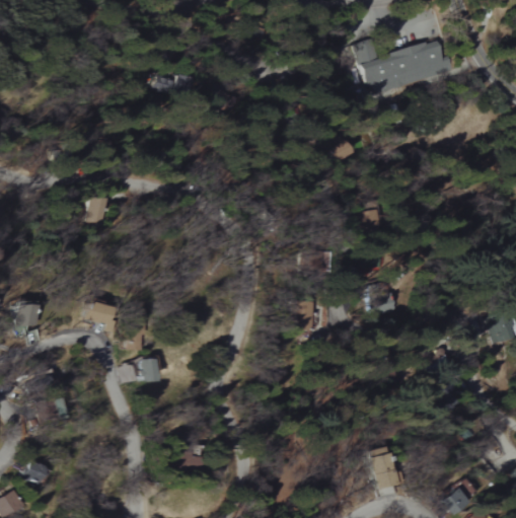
[(454,73),(450,57),(442,59),(439,42),(359,61),(365,87),(370,86),(372,92),(454,73)]
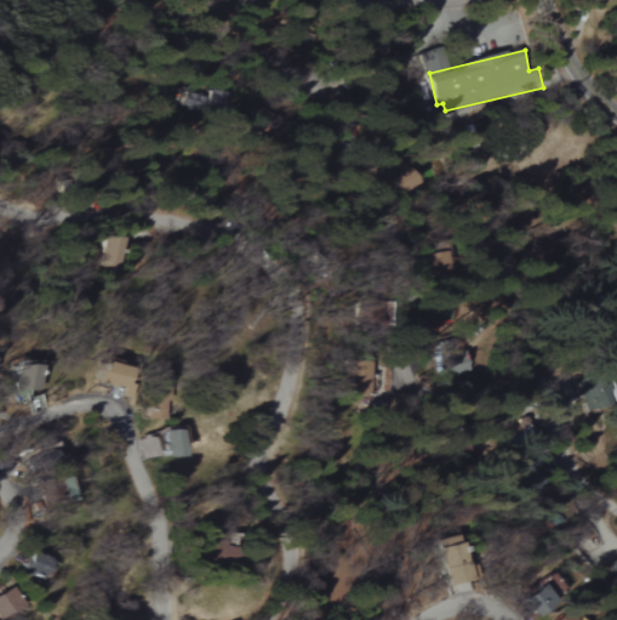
[(181,106),(224,118),(230,94),(210,89),(207,96),(186,91),(181,106)]
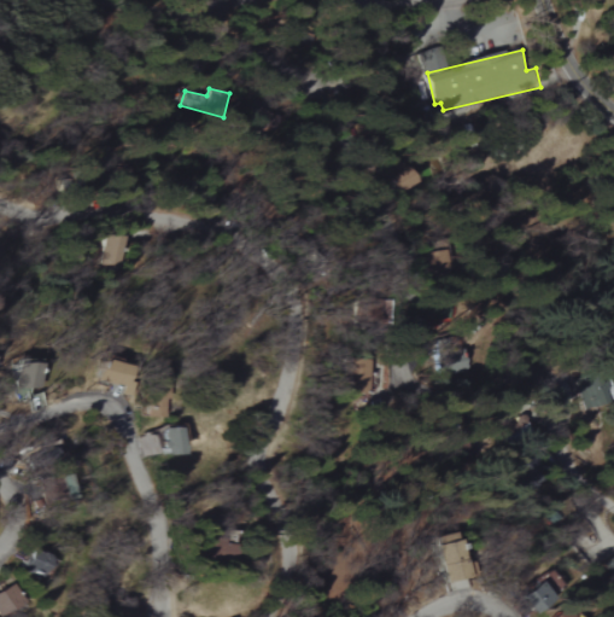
[(397,193),(414,180),(399,159),(381,174),(397,193)]
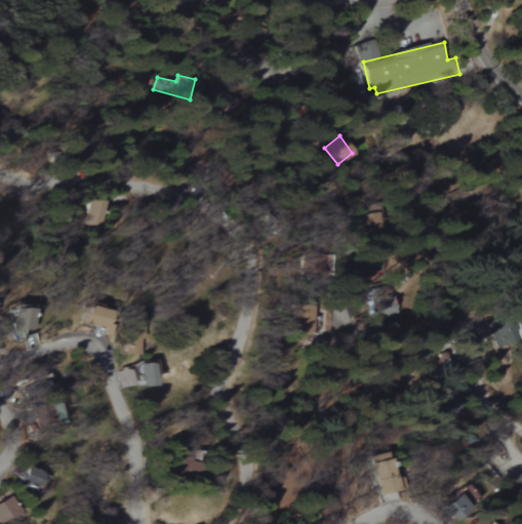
[(104,333),(111,335),(117,312),(88,304),(83,322),(105,328),(104,333)]
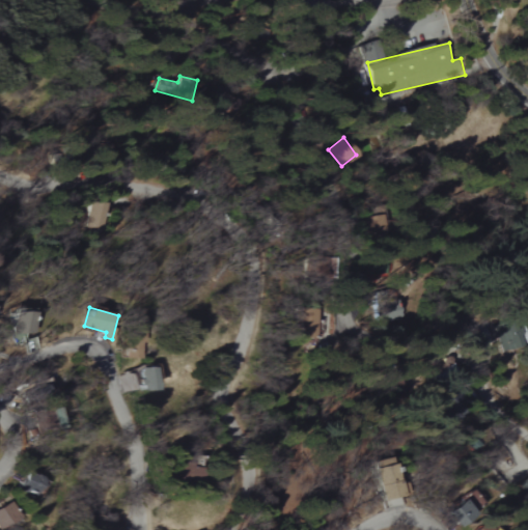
[(317,309),(298,308),(298,337),(316,337),(317,309)]
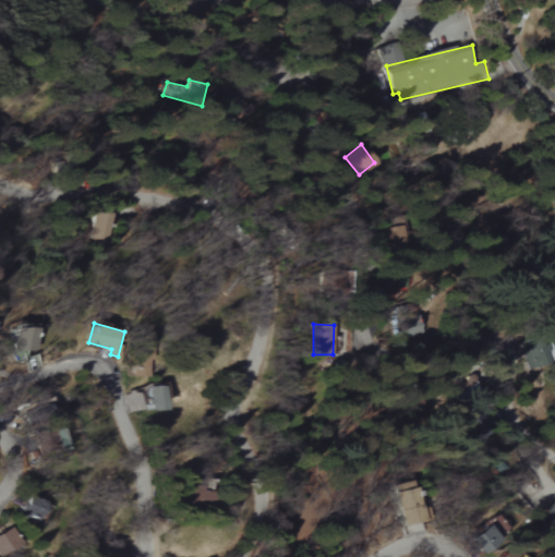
[(551,363),(544,335),(521,340),(528,367),(551,363)]
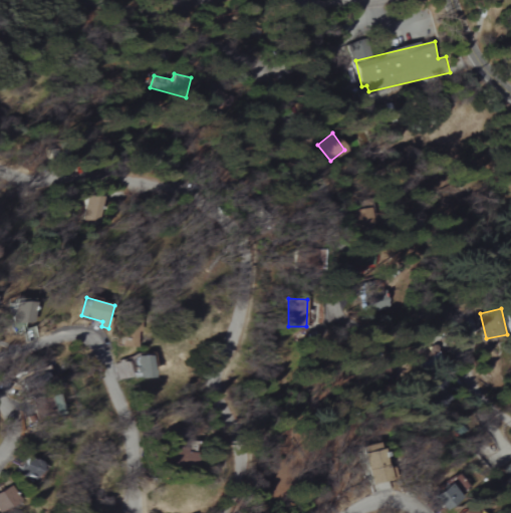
[(151,356),(137,356),(138,377),(151,377),(151,356)]
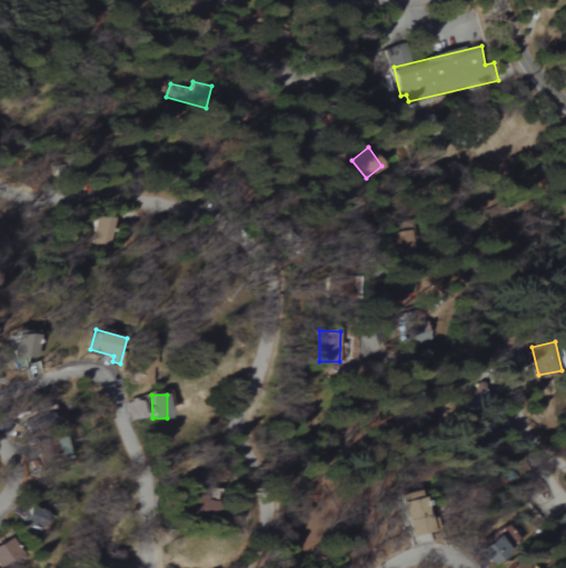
[(55,459),(67,458),(65,437),(52,438),(55,459)]
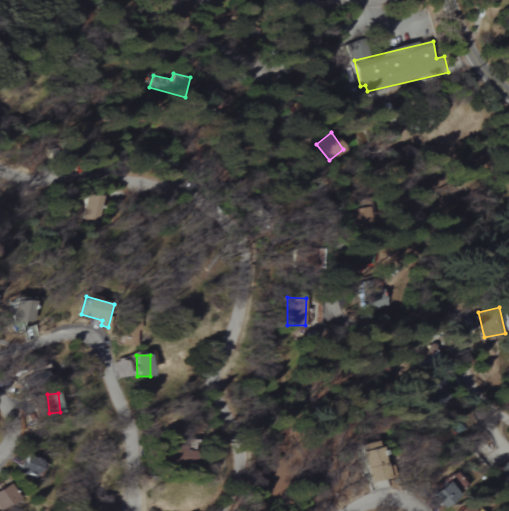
[(391,478),(386,441),(366,443),(371,481),(391,478)]
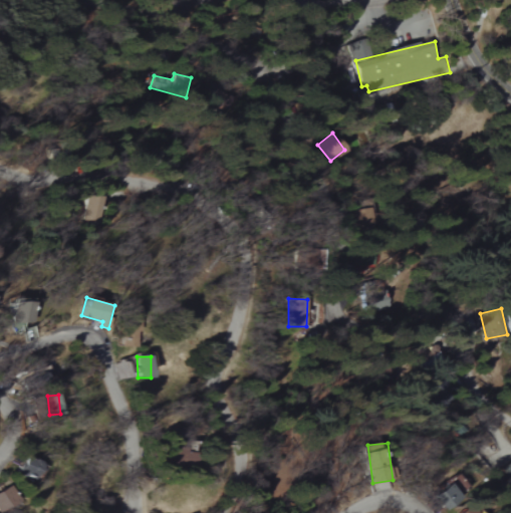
[(490,461),(496,469),(510,457),(510,446),(490,461)]
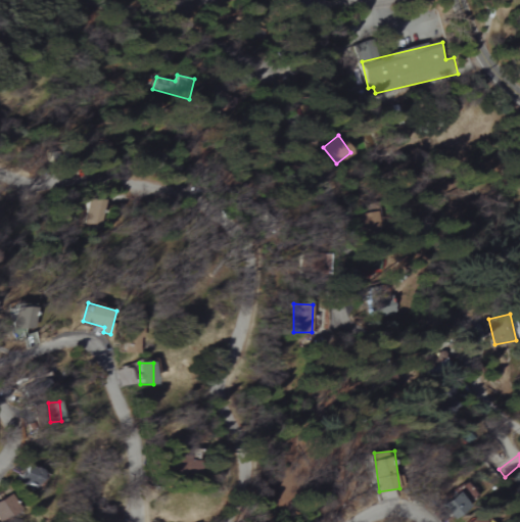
[(20,479),(39,488),(47,472),(28,462),(20,479)]
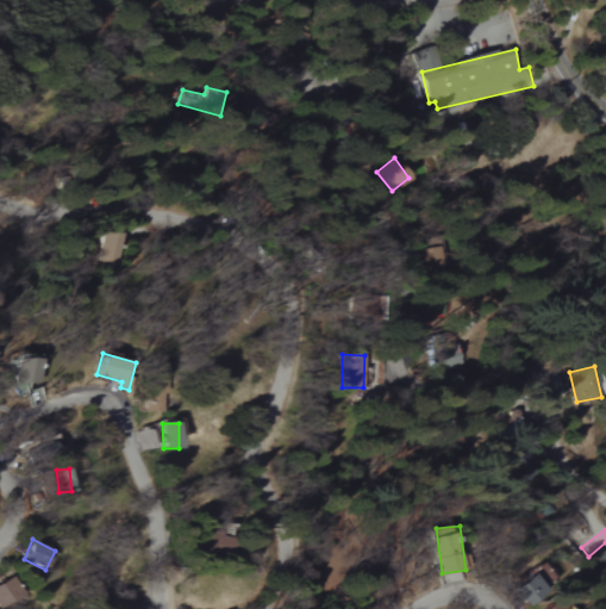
[(605,544),(592,554),(605,575),(605,544)]
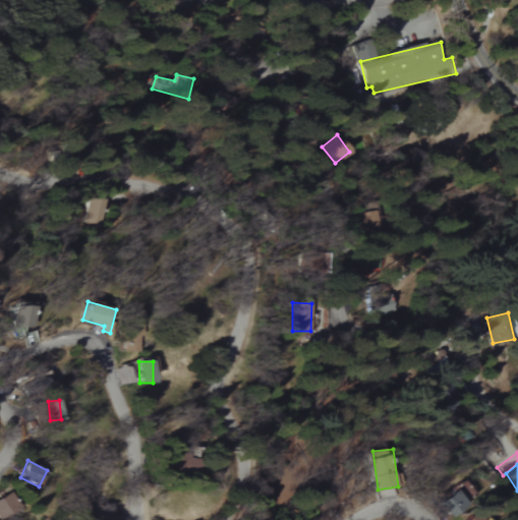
[(478,498),(467,480),(435,500),(446,518),(478,498)]
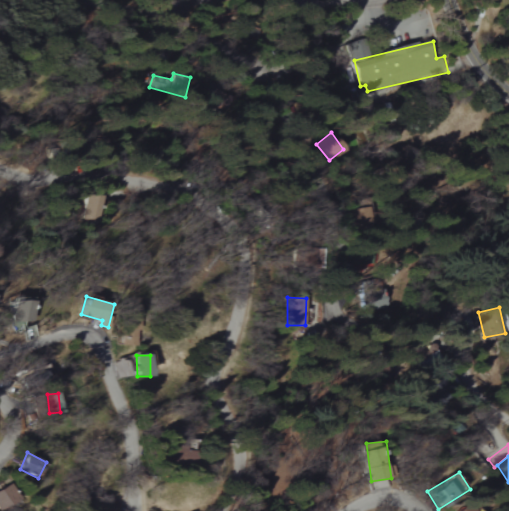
[(0,488),(0,508),(20,500),(13,483),(0,488)]
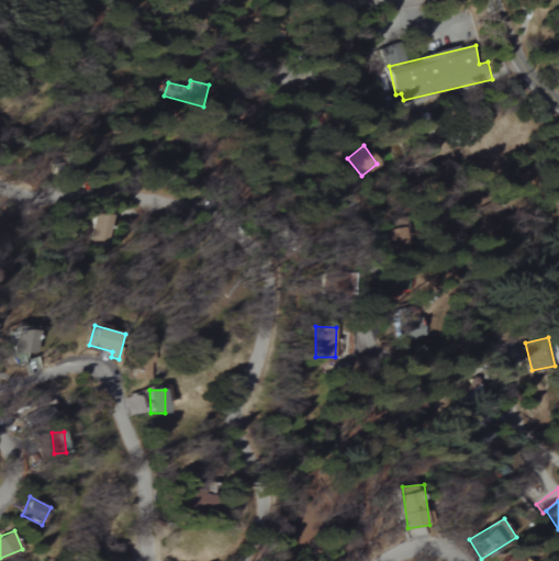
[(524,560),(512,550),(502,560),(524,560)]
